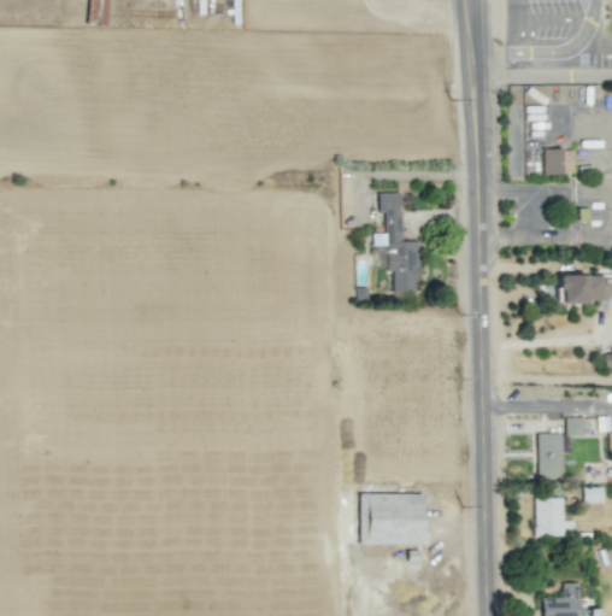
[(110,27),(110,0),(104,0),(101,0),(90,0),(90,27),(110,27)]
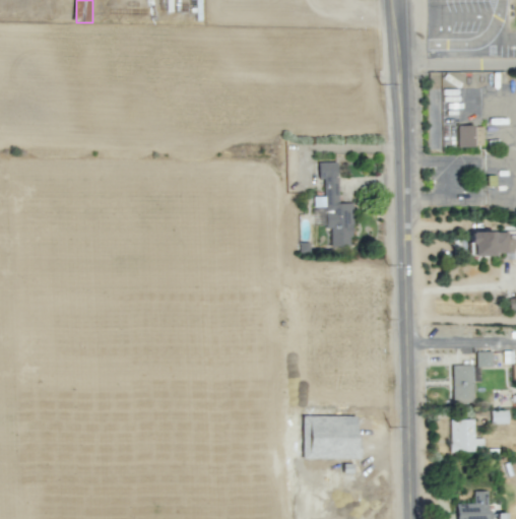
[(460,148),(486,147),(486,127),(460,127),(460,148)]
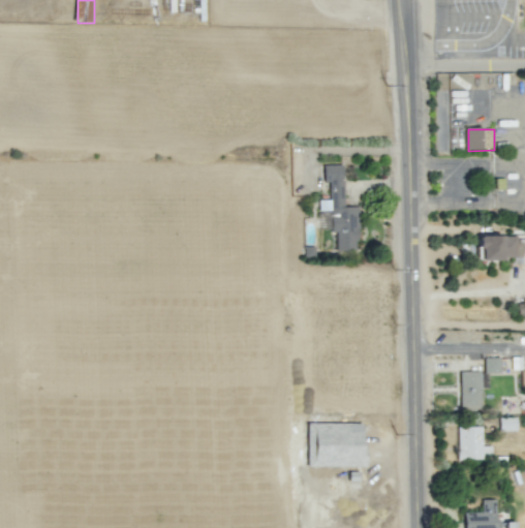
[(346,165),(326,165),(326,183),(332,183),(332,202),(321,202),(321,212),(333,212),(333,234),(339,234),(339,252),(361,252),(360,208),(346,208),(346,165)]
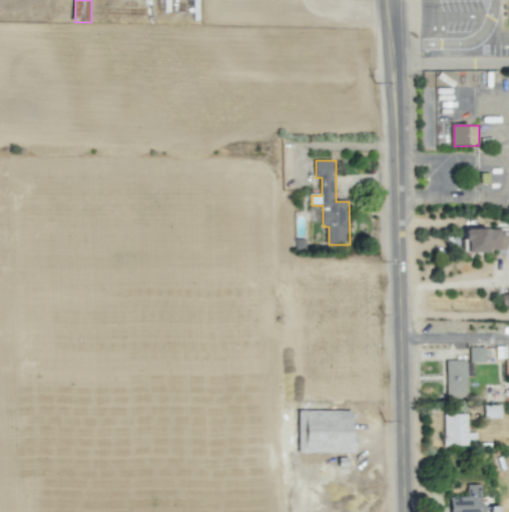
[(466,229),(465,251),(505,252),(506,230),(466,229)]
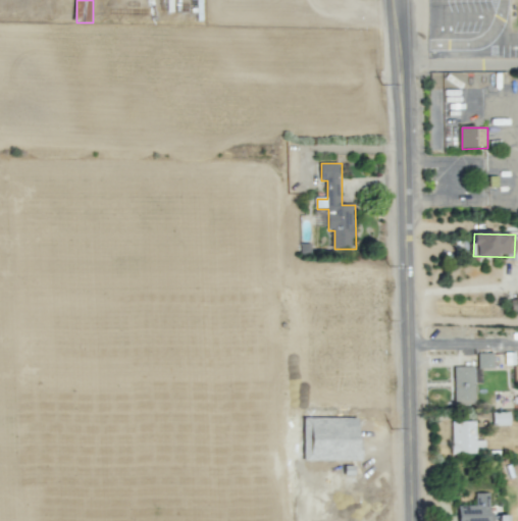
[(496,369),(496,354),(480,354),(480,369),(496,369)]
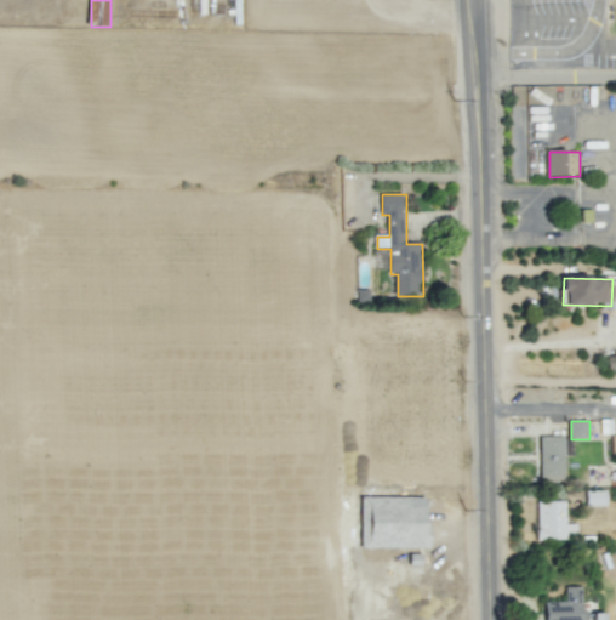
[(542,438),(543,481),(568,481),(566,437),(542,438)]
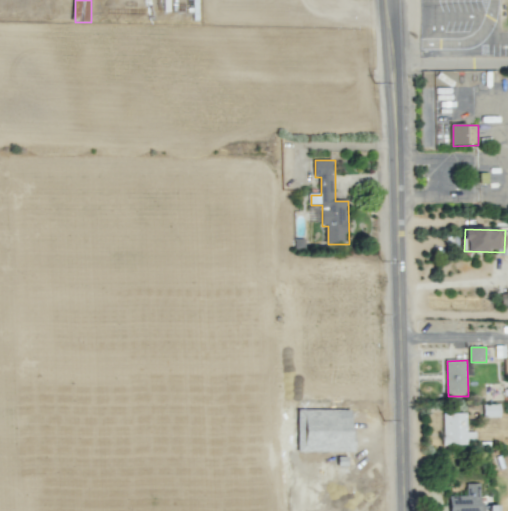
[(299,452),(354,453),(354,411),(300,410),(299,452)]
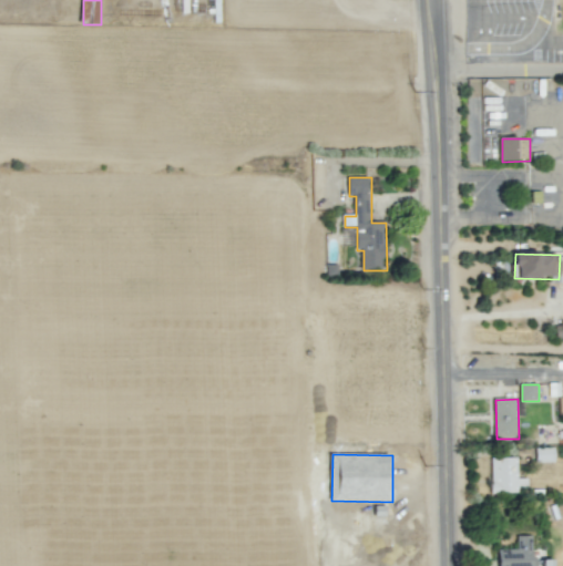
[(520,458),(493,459),(493,494),(530,493),(530,479),(520,479),(520,458)]
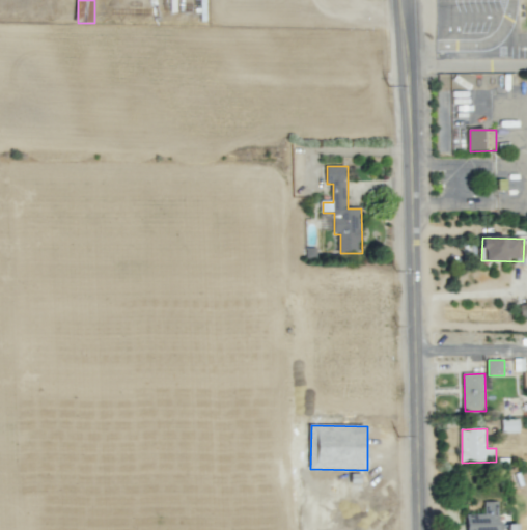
[(468,515),(468,529),(502,529),(502,502),(487,503),(487,515),(468,515)]
